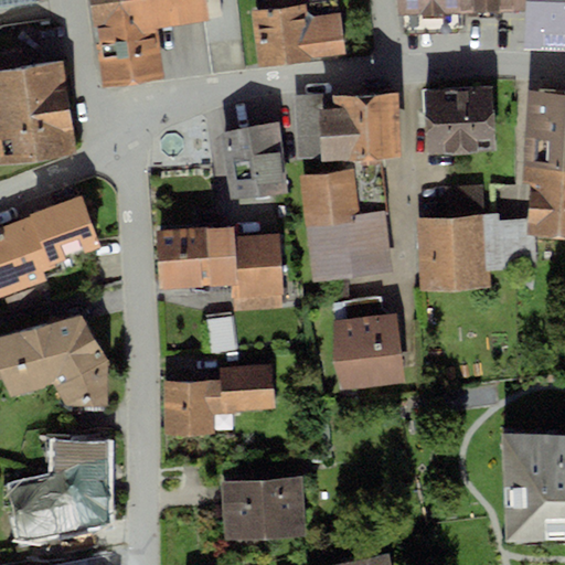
[(89,0),(104,87),(163,78),(156,29),(224,18),(221,0),(89,0)]
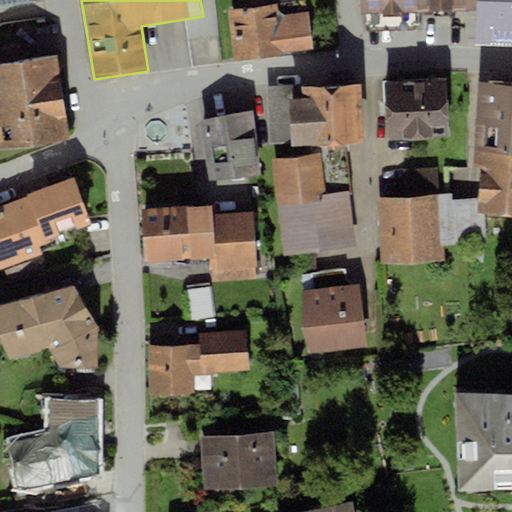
[(241,0),(242,8),(229,9),(236,61),(316,51),(311,11),(294,13),(292,0),(241,0)]
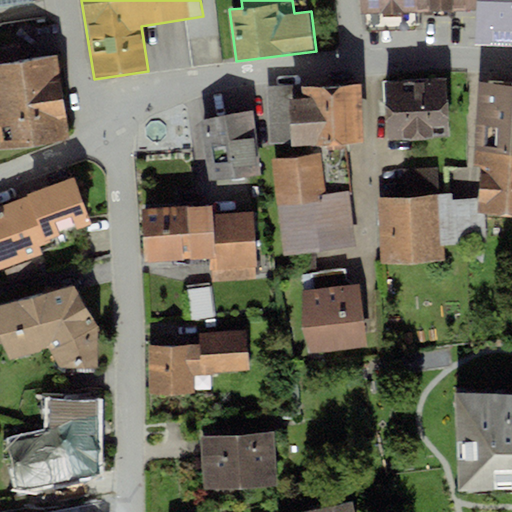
[(463,0),(363,0),(365,33),(418,31),(418,13),(464,11),(463,0)]
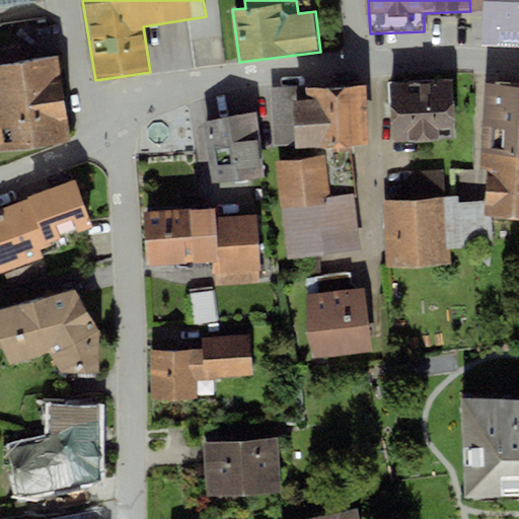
[(518,0),(484,0),(483,44),(518,44),(518,0)]
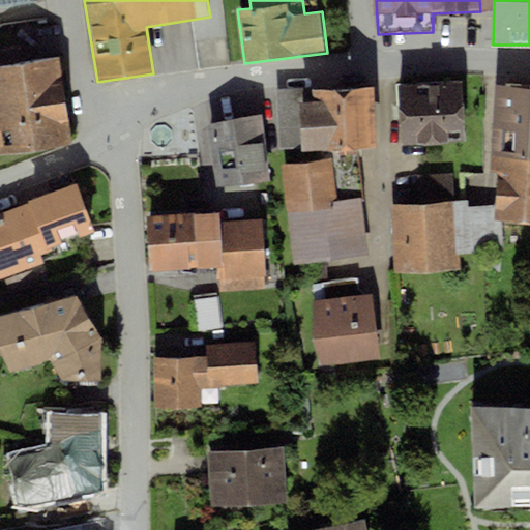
[(59,58),(0,65),(0,154),(71,144),(59,58)]
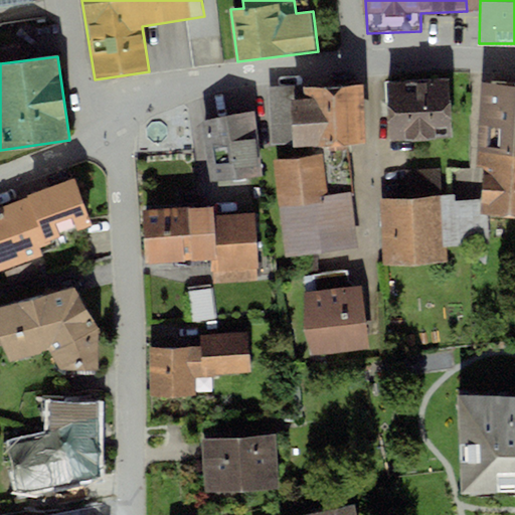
[(449,78),(386,82),(389,141),(452,137),(449,78)]
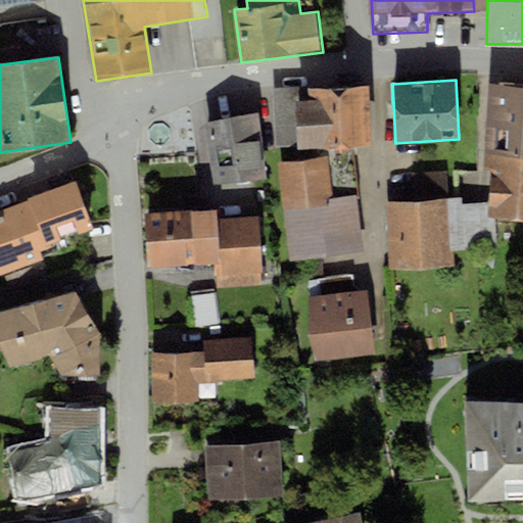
[(522,85),(488,84),(484,153),(522,154),(522,85)]
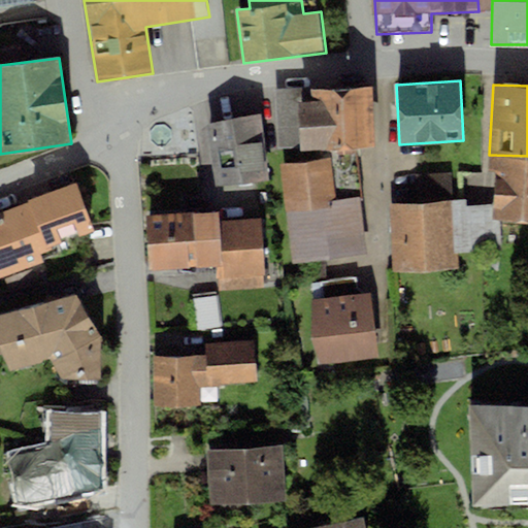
[(371,86),(275,90),(276,151),(320,147),(356,146),(376,145),(371,86)]
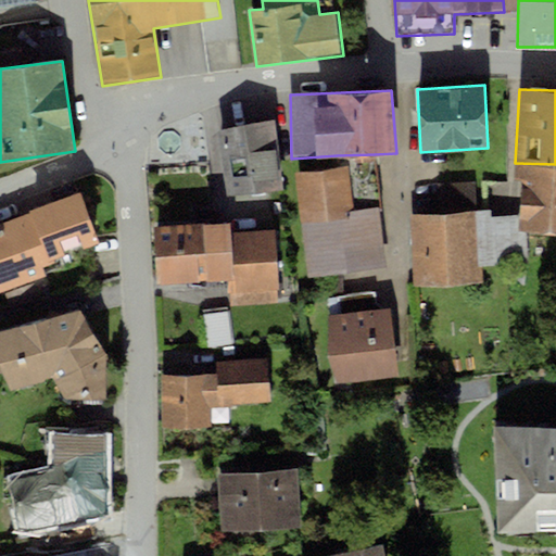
[(272,122),(216,130),(227,199),(282,190),(272,122)]
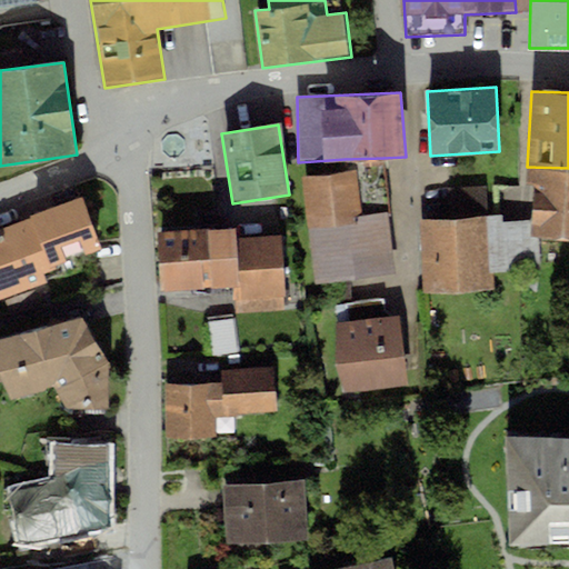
[(346,172),(302,177),(308,223),(388,212),(383,158),(345,159),(346,172)]
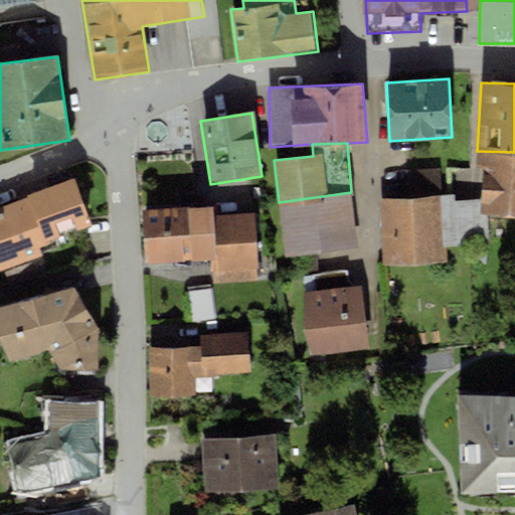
[(514,152),(477,151),(476,167),(484,167),(482,199),(481,214),(487,214),(514,215),(514,152)]
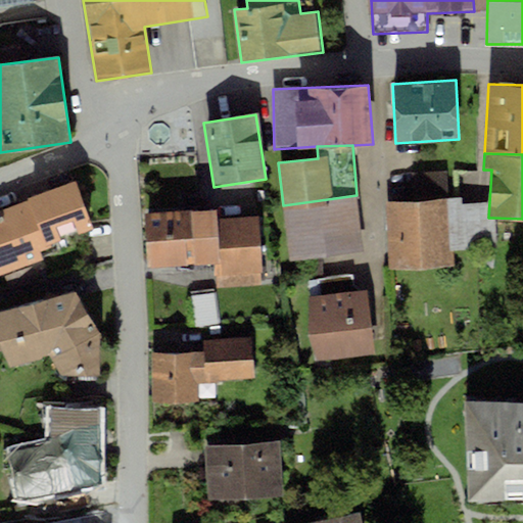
[(447,199),(445,172),(412,174),(413,200),(447,199)]
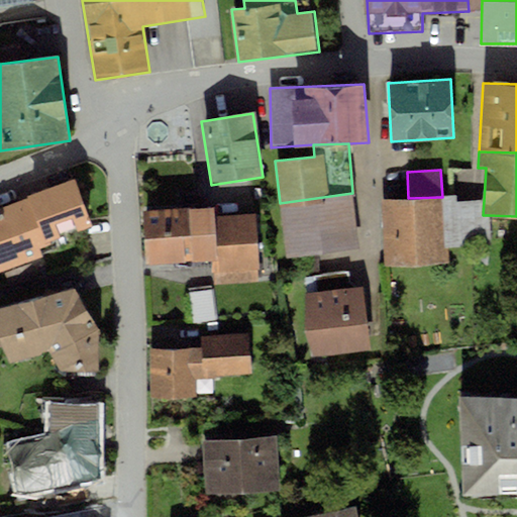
[(29,197),(46,247),(94,229),(76,180),(29,197)]
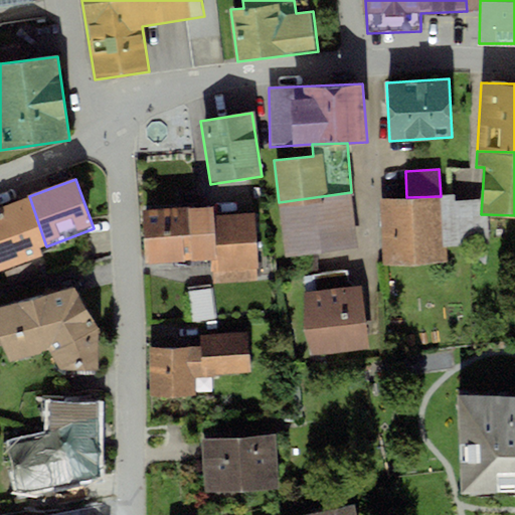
[(351,192),(279,202),(286,260),(359,248),(351,192)]
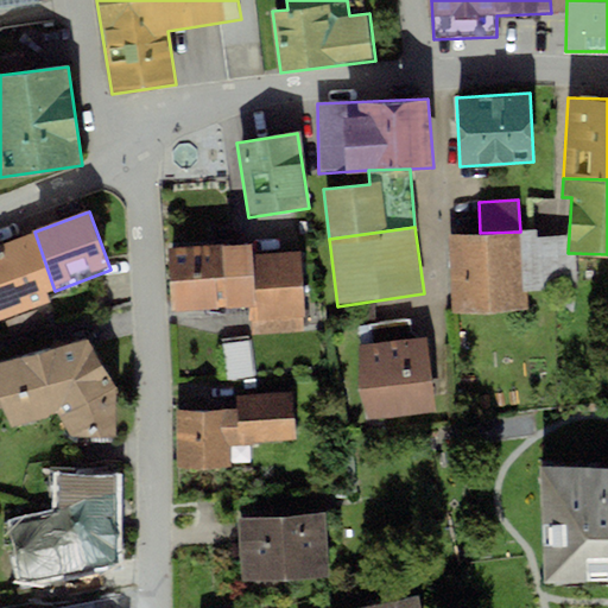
[(520,232),(448,235),(453,314),(527,309),(526,292),(540,291),(538,238),(537,230),(520,232)]
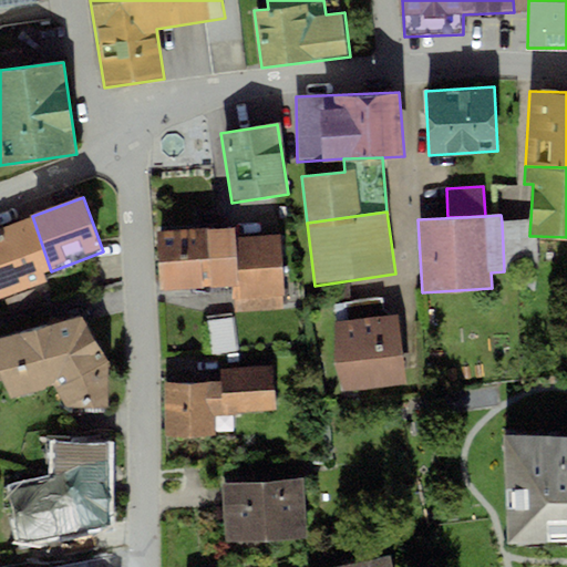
[(51,271),(32,216),(0,227),(0,301),(44,286),(41,275),(51,271)]
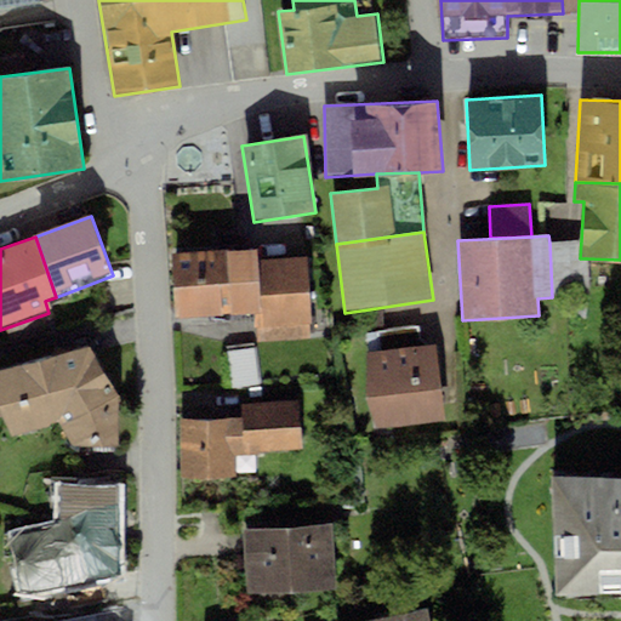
[(581,240),(550,243),(552,297),(590,295),(587,258),(580,258),(581,240)]
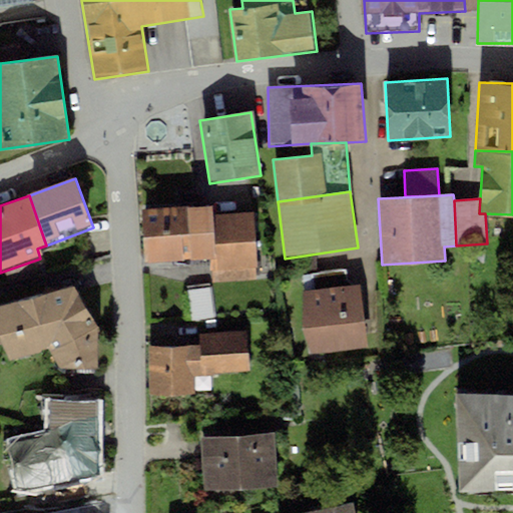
[(212,204),(140,209),(144,263),(209,259),(215,258),(212,215),(212,204)]
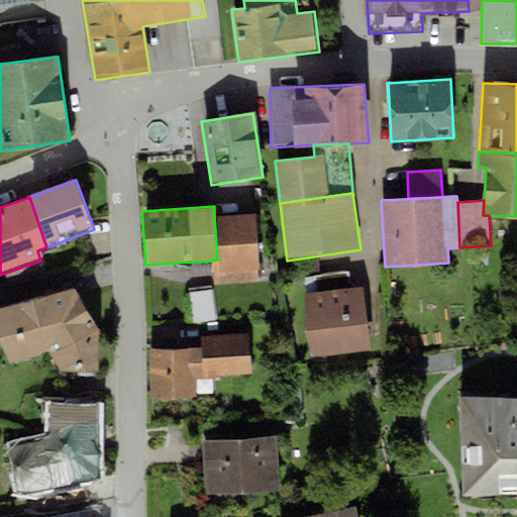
[(211,261),(212,272),(214,272),(257,269),(260,269),(255,214),(214,217),(217,260),(211,261)]
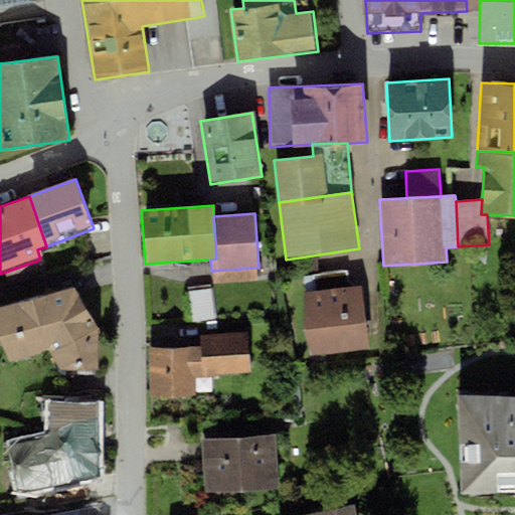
[(256,268),(213,271),(214,283),(256,281),(256,268)]
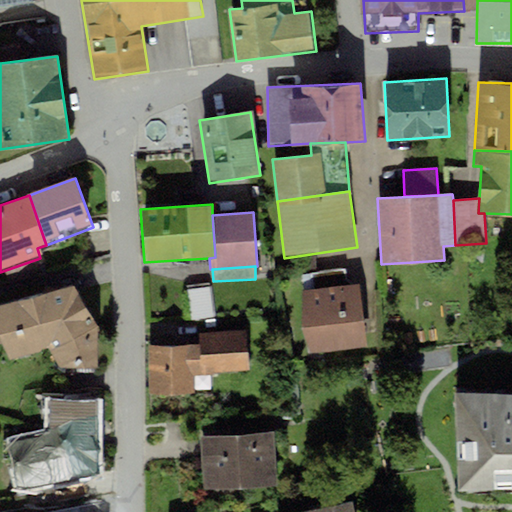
[(304,291),(301,291),(308,353),(367,346),(360,284),(349,286),(347,269),(302,274),(304,291)]
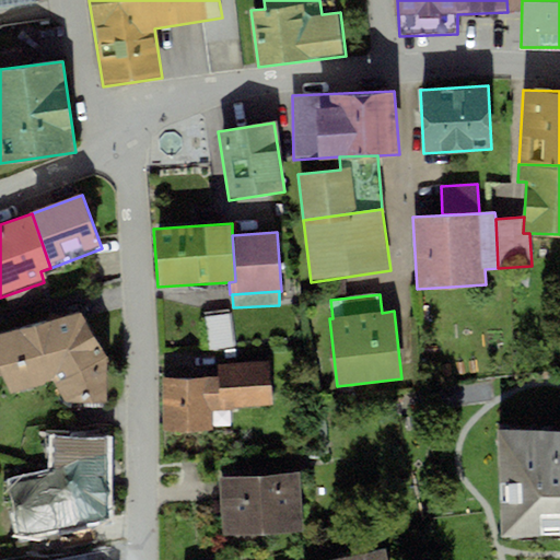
[(230,310),(205,313),(209,351),(234,348),(230,310)]
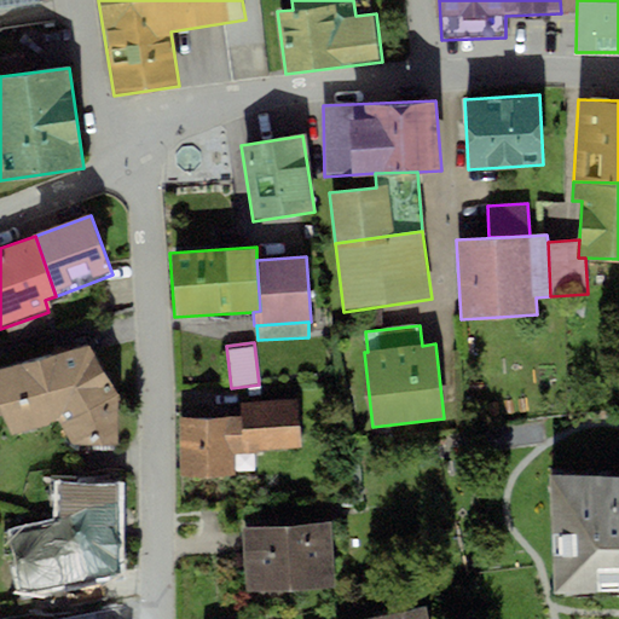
[(68,353),(0,371),(0,400),(12,437),(63,420),(76,447),(119,444),(121,397),(92,346),(68,353)]
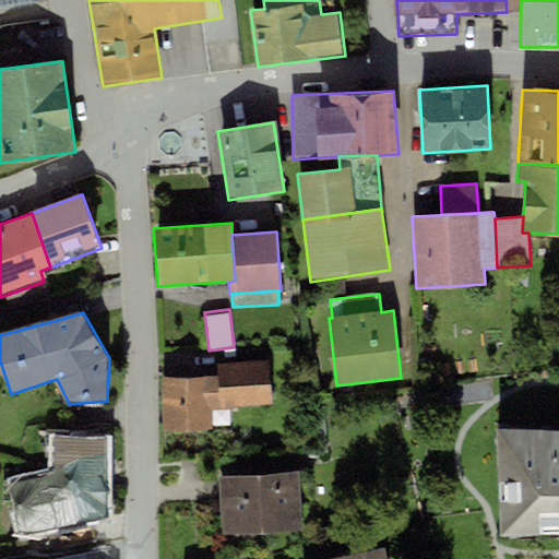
[(216,375),(162,377),(164,430),(210,428),(209,407),(272,404),(270,360),(216,363),(216,375)]
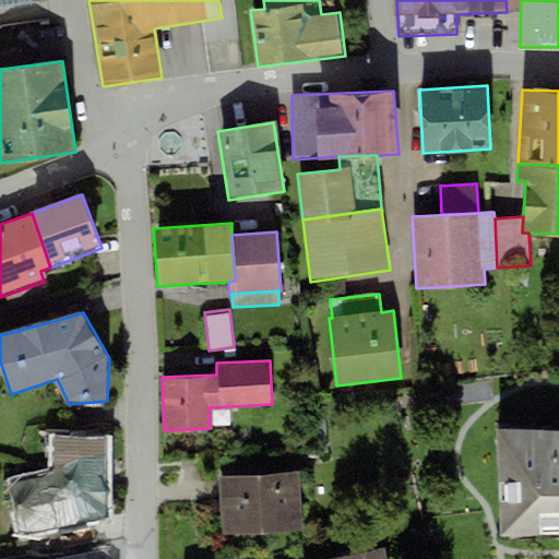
[(558,428),(498,430),(500,536),(558,535),(558,428)]
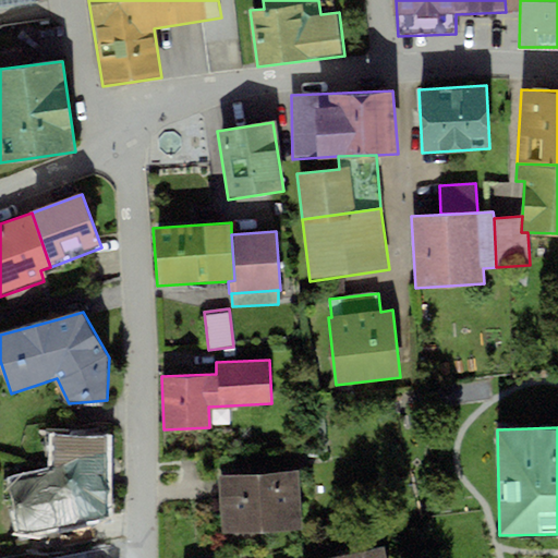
[(59,475),(10,488),(23,542),(109,526),(110,440),(59,441),(59,475)]
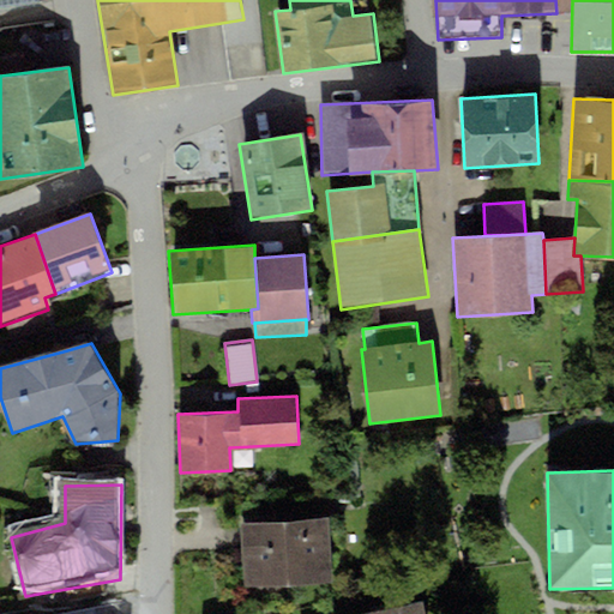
[(329,518),(240,524),(244,588),(332,582),(329,518)]
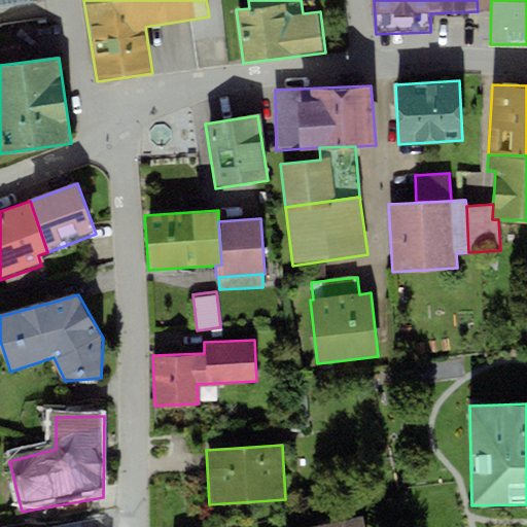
[(364,526),(362,516),(310,526),(364,526)]
